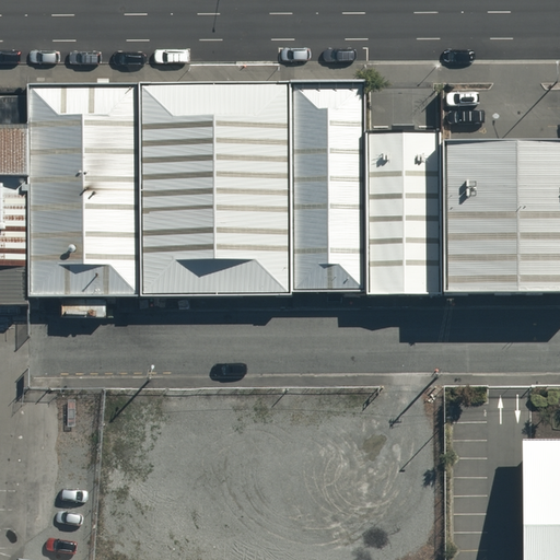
[(292,294),(368,294),(365,135),(365,89),(365,83),(290,84),(292,294)]
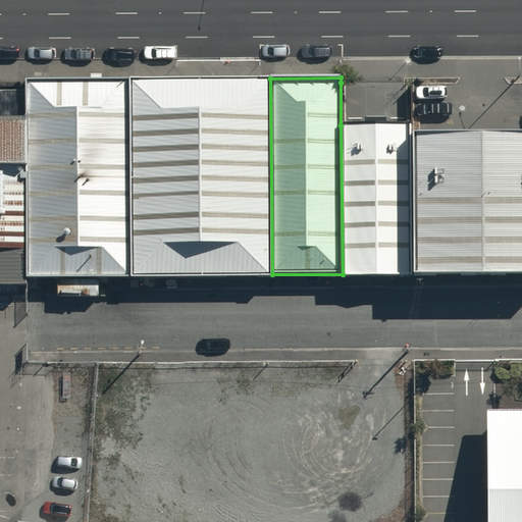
[(272,274),(270,79),(128,81),(131,276),(272,274)]
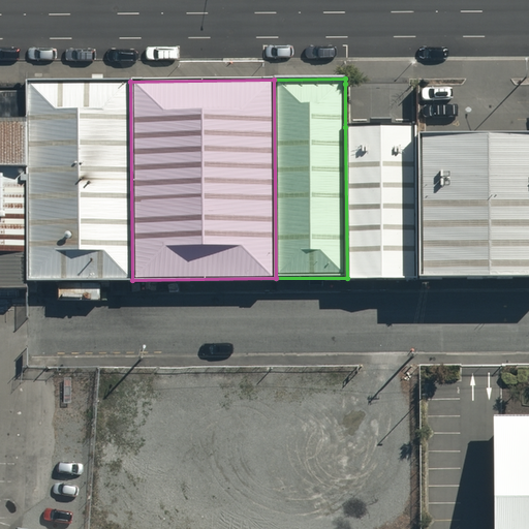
[(26,281),(132,280),(130,82),(24,83),(24,125),(26,281)]
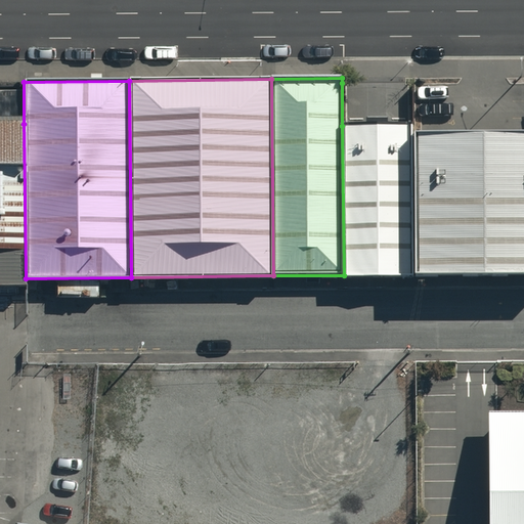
[(0,285),(25,286),(26,278),(24,124),(0,123),(0,285)]
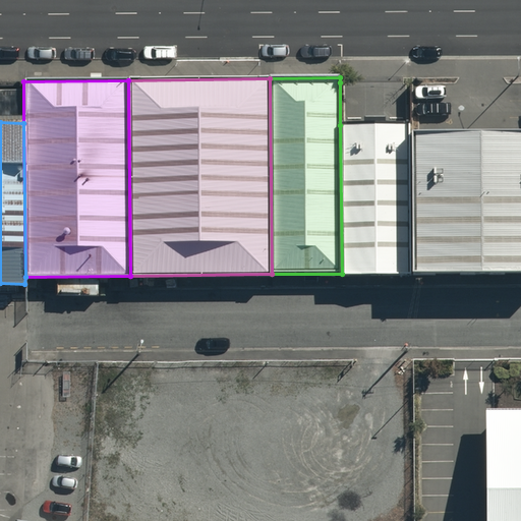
[(342,274),(412,273),(410,134),(410,124),(340,125),(342,274)]
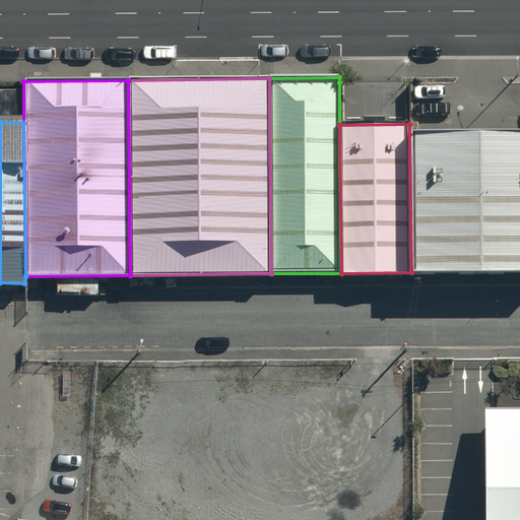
[(411,272),(519,270),(519,133),(417,134),(409,134),(411,272)]
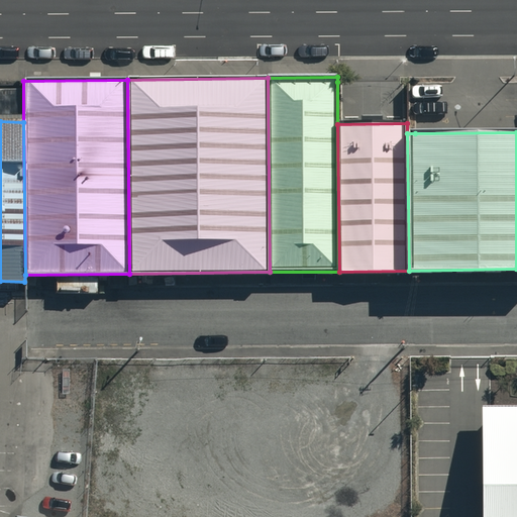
[(482,516),(516,516),(516,406),(482,406),(482,516)]
